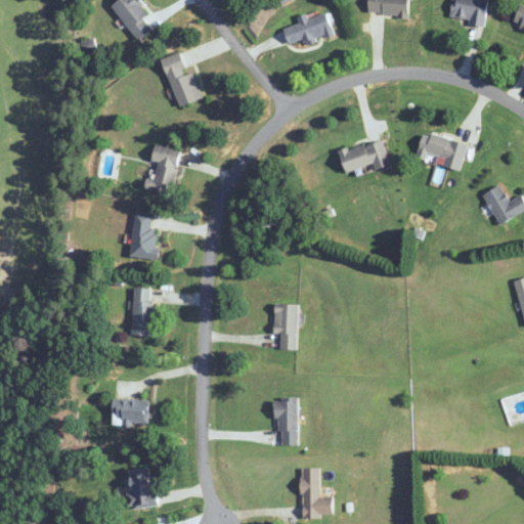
[(155,29),(138,0),(118,0),(115,2),(136,40),(155,29)]
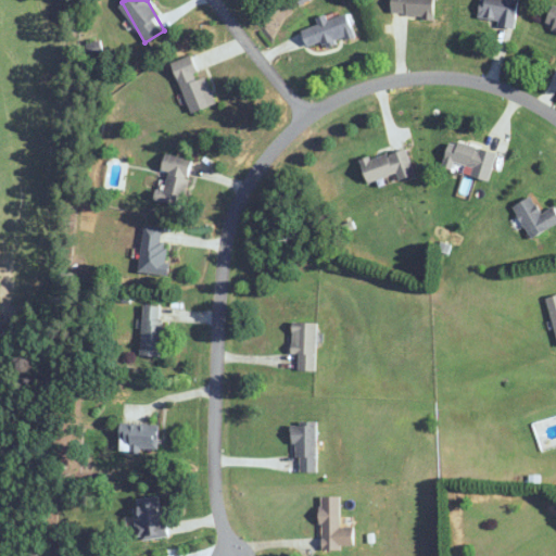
[(515,26),(518,0),(481,0),(478,21),(515,26)]
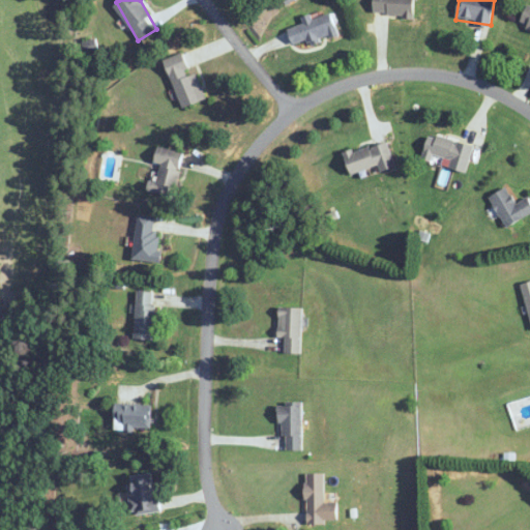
[(529,5),(528,5),(520,24),(529,28),(529,5)]
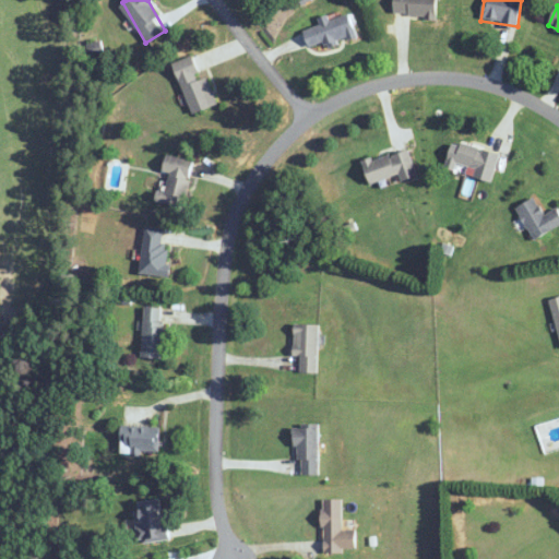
[(321,24),(304,31),(311,50),(357,33),(349,13),(330,20),(329,15),(319,19),(321,24)]
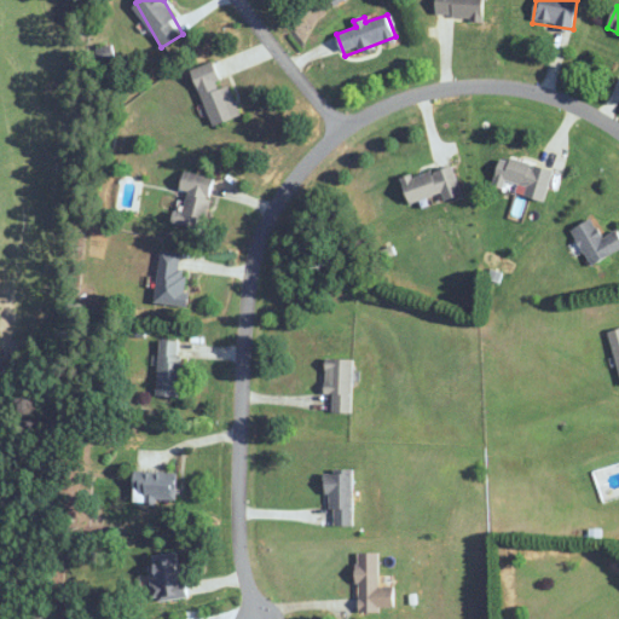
[(239,116),(230,85),(224,86),(215,62),(194,69),(212,126),(239,116)]
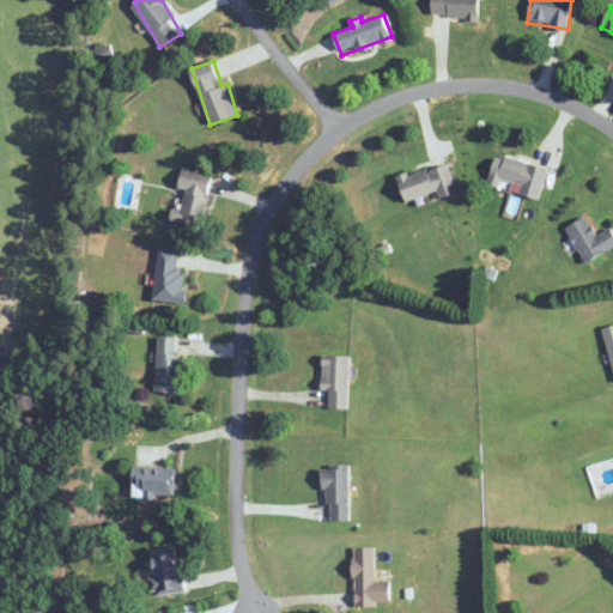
[(547,165),(496,155),(489,186),(541,196),(547,165)]
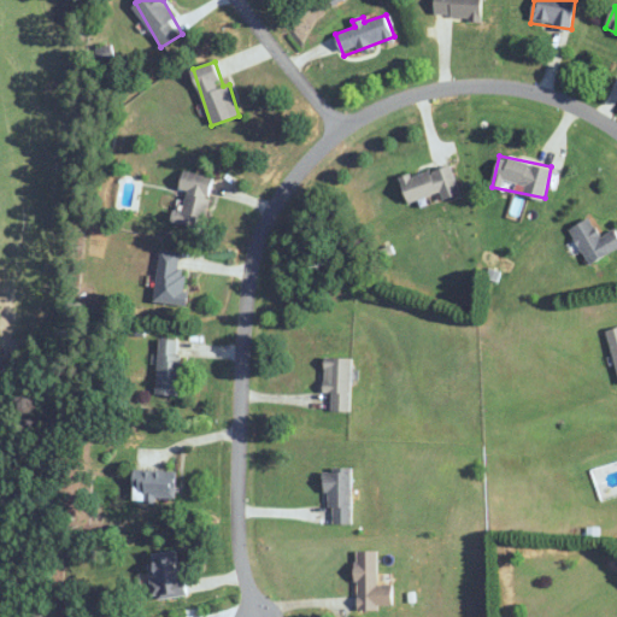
[(460,194),(451,163),(401,178),(407,203),(440,193),(442,200),(460,194)]
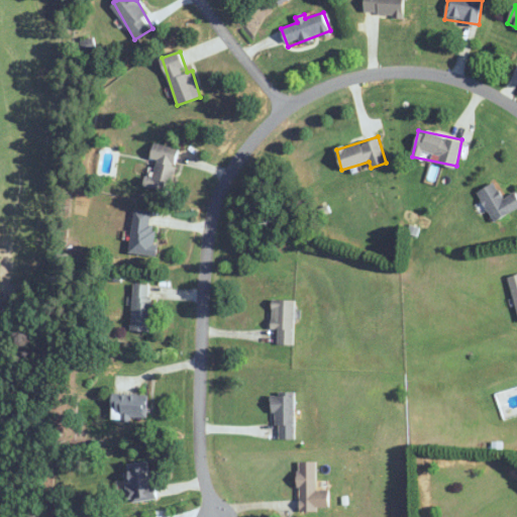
[(180,148),(154,142),(150,158),(158,160),(152,177),(146,175),(143,185),(169,191),(180,148)]
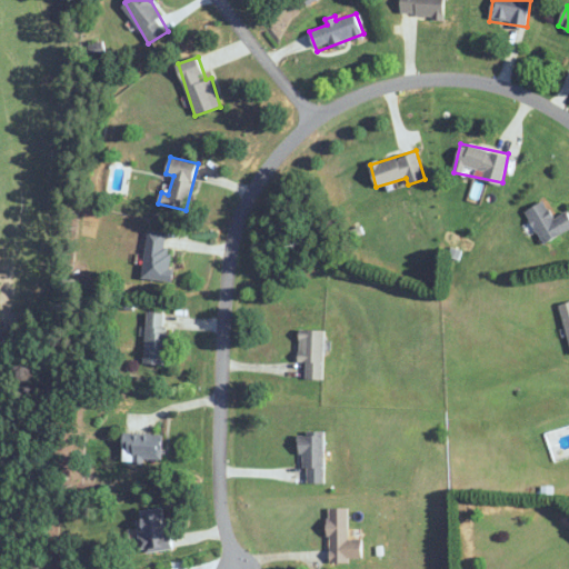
[(526,210),(543,243),(568,230),(568,211),(553,218),(545,201),(526,210)]
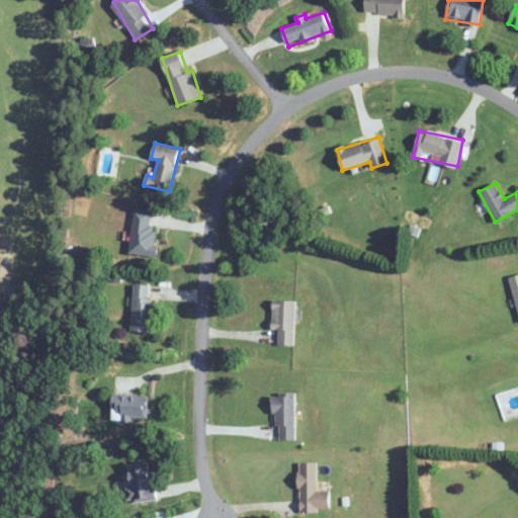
[(158,227),(151,227),(151,211),(134,210),(132,255),(156,256),(158,227)]
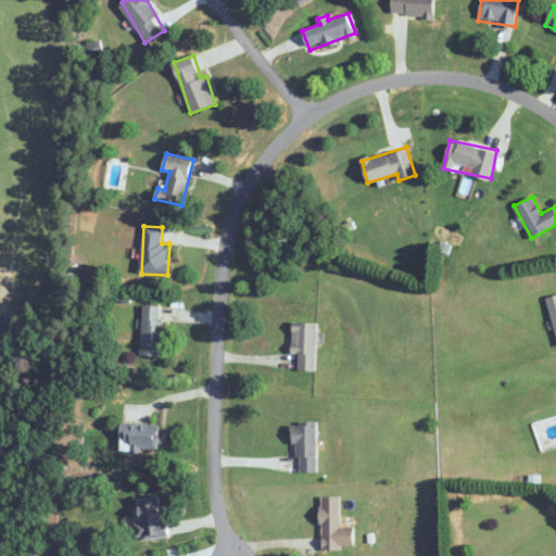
[(142,355),(164,355),(164,306),(143,305),(142,355)]
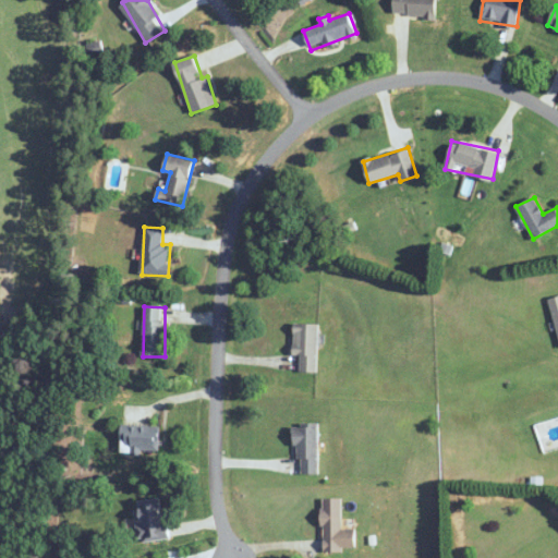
[(317,324),(293,324),(293,356),(300,356),(300,372),(317,372),(317,324)]
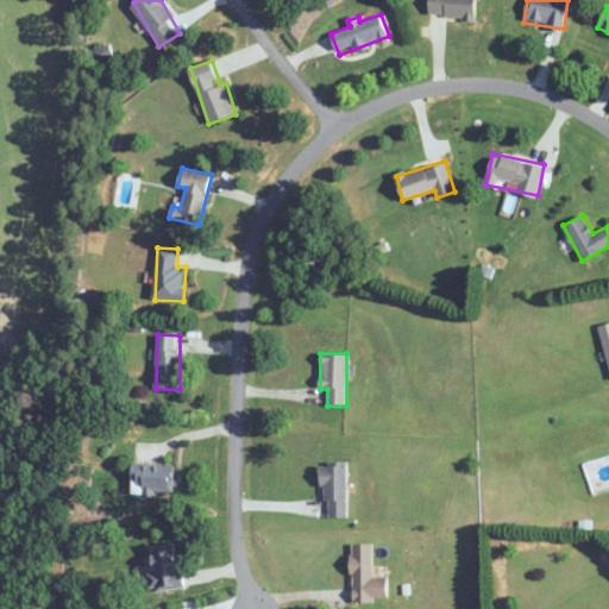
[(346,462),(324,462),(324,518),(346,518),(346,462)]
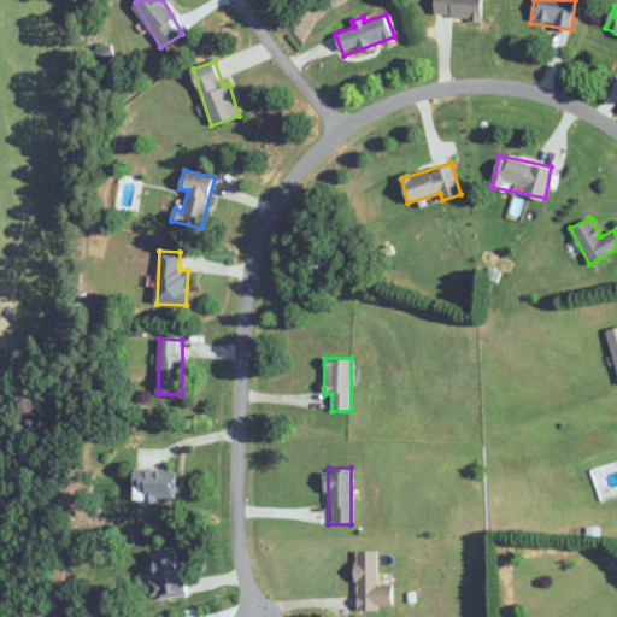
[(134,492),(146,492),(146,499),(176,499),(176,470),(134,470),(134,492)]
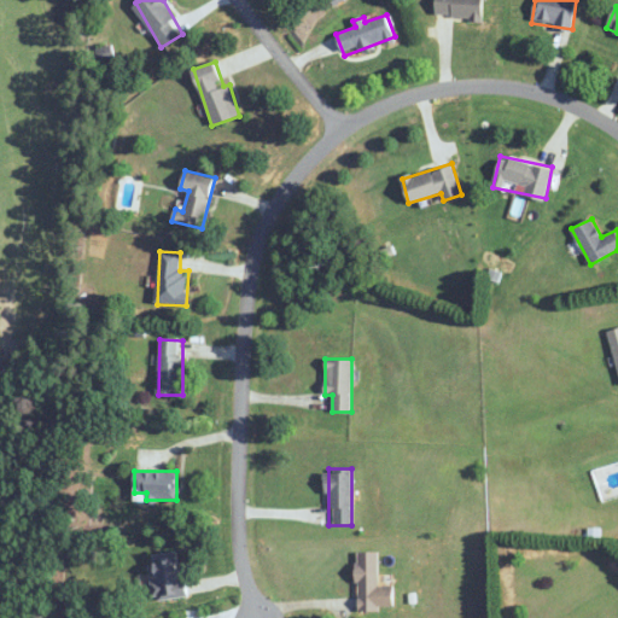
[(356,552),(357,611),(394,611),(392,587),(379,587),(378,552),(356,552)]
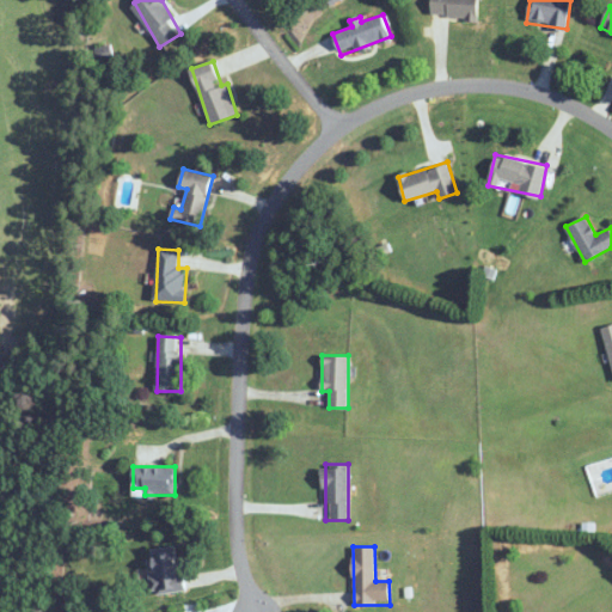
[(183,591),(179,550),(150,552),(152,593),(183,591)]
